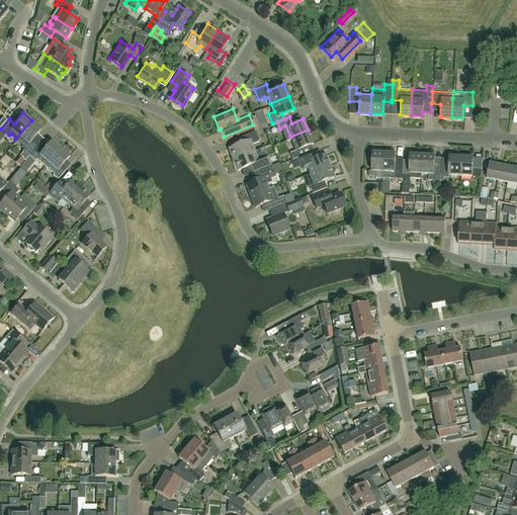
[(15,139),(20,143),(20,145),(22,147),(21,149),(27,154),(35,144),(29,139),(39,127),(31,120),(15,139)]
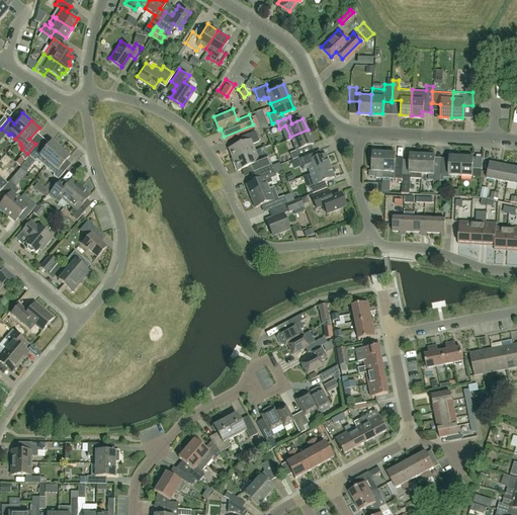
[(42,134),(50,127),(46,123),(38,130),(42,134)]
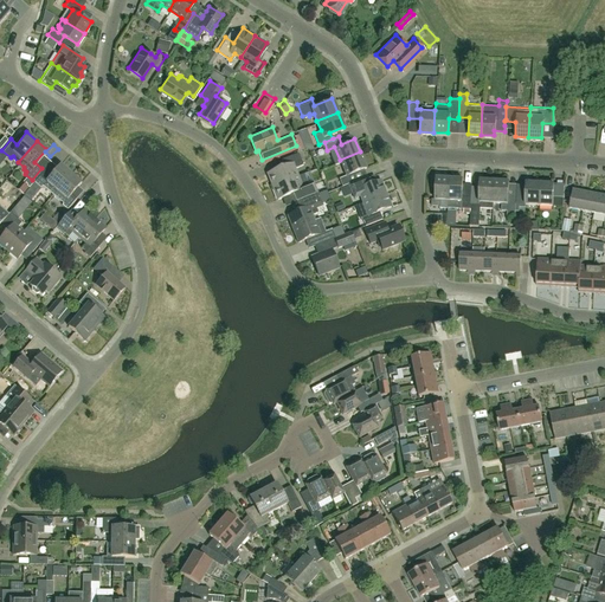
[(296,174),(294,166),(302,162),(297,150),(277,159),(280,164),(266,170),(271,183),(296,174)]
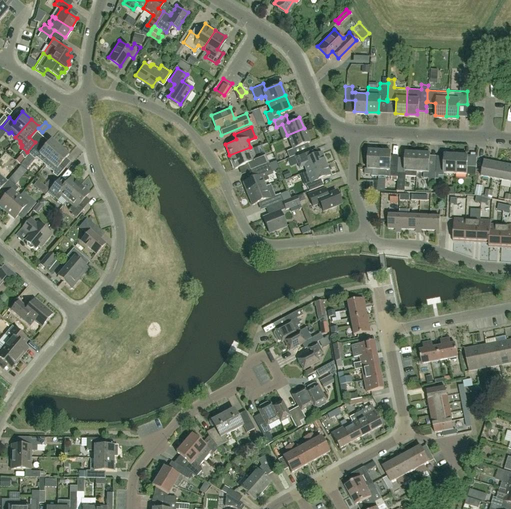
[(287,135),(291,146),(285,149),(288,155),(300,150),(297,144),(308,139),(304,128),(287,135)]
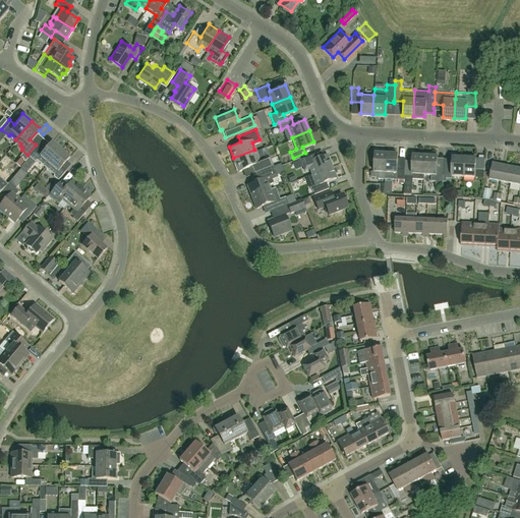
[(27,155),(29,155),(34,160),(36,158),(45,165),(59,148),(51,139),(42,150),(36,145),(27,155)]
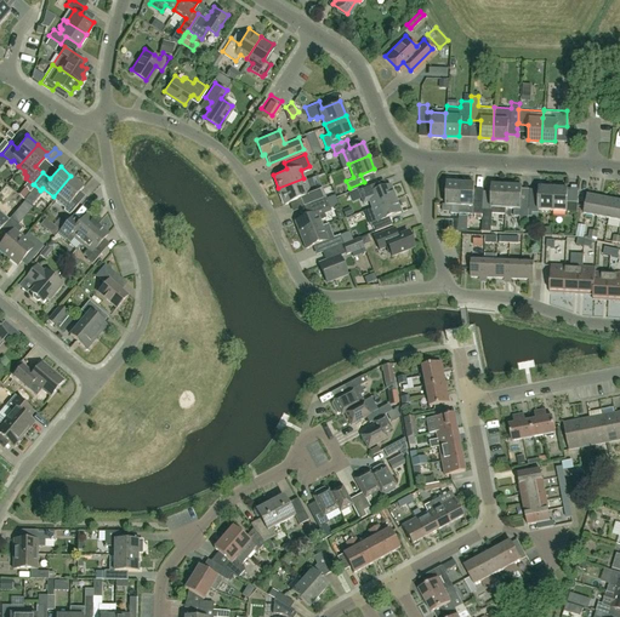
[(62,207),(68,212),(78,201),(72,196),(81,184),(70,176),(53,196),(63,206),(62,207)]
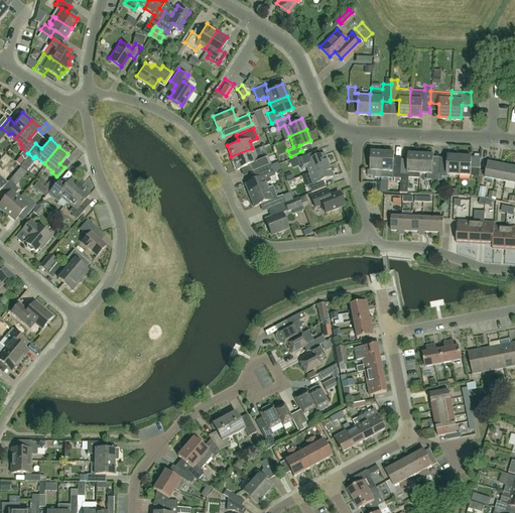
[(236,167),(247,163),(250,170),(269,163),(266,155),(262,157),(258,146),(252,148),(231,156),(236,167)]
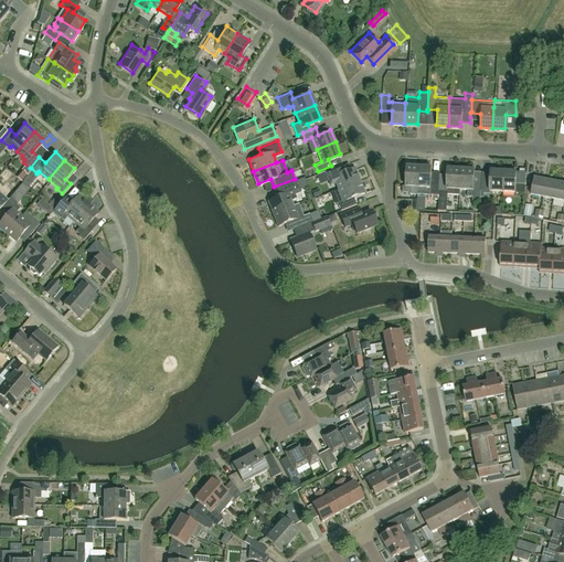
[(358,178),(353,166),(348,168),(346,162),(325,170),(329,182),(334,180),(338,187),(358,178)]
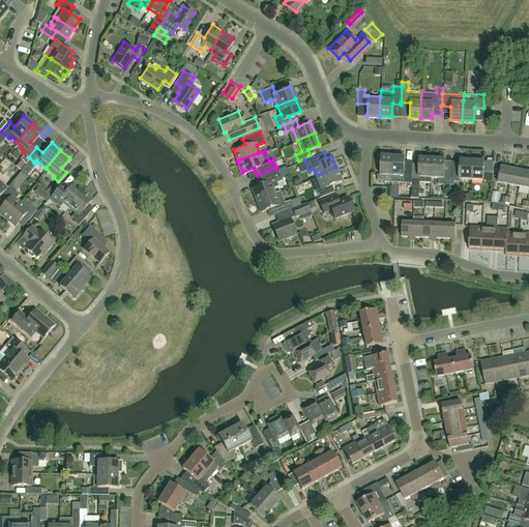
[(383,179),(390,179),(392,153),(380,153),(379,172),(376,172),(376,177),(383,178),(383,179)]
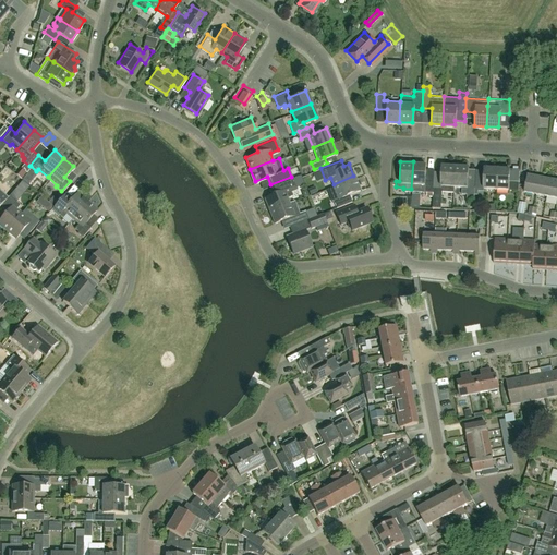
[(413,161),(411,189),(432,190),(432,185),(433,179),(424,179),(425,163),(413,161)]
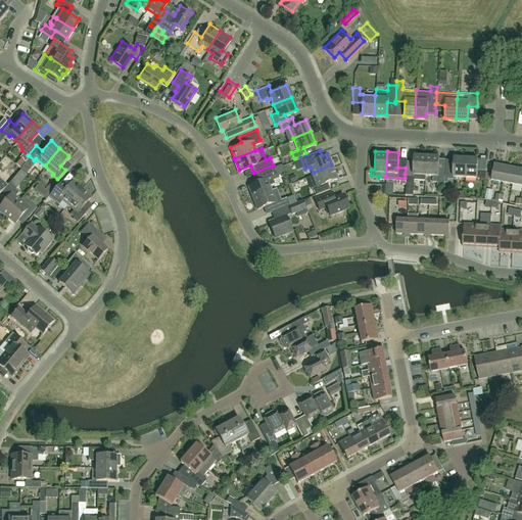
[(19,152),(17,160),(24,162),(26,154),(19,152)]
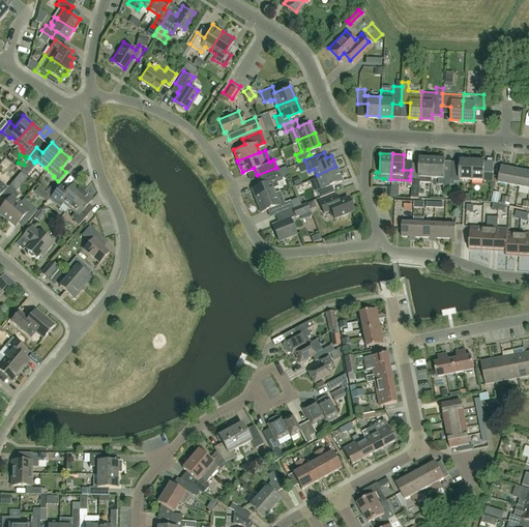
[(431,175),(432,155),(418,155),(417,174),(419,175),(419,176),(410,176),(410,180),(410,195),(418,195),(418,180),(431,181),(431,175)]
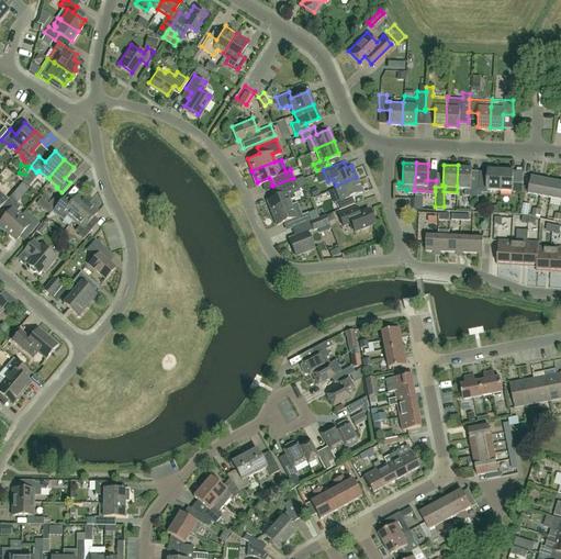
[(477,199),(477,187),(478,179),(470,179),(471,166),(458,165),(457,186),(464,187),(463,192),(469,193),(469,199),(477,199)]
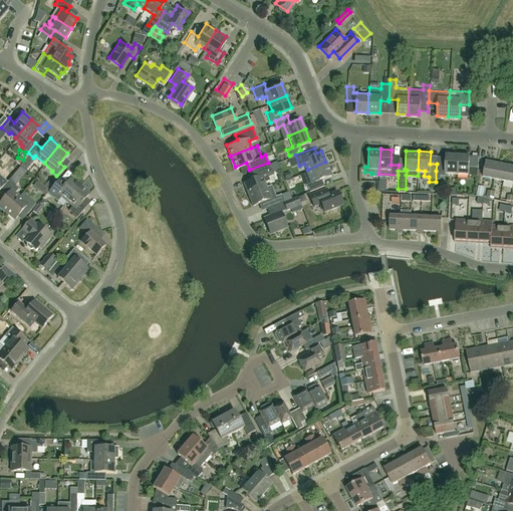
[(457,153),(457,172),(477,173),(477,165),(468,165),(469,154),(468,154),(468,152),(457,151),(457,153)]
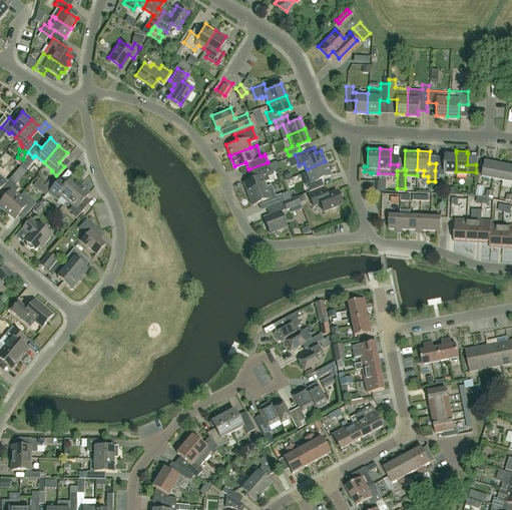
[(435,170),(456,171),(456,152),(444,152),(444,162),(436,162),(436,163),(435,170)]
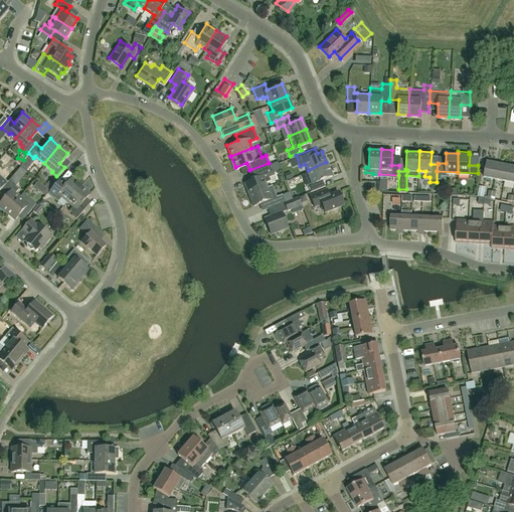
[(483,175),(494,177),(497,161),(486,159),(483,175)]
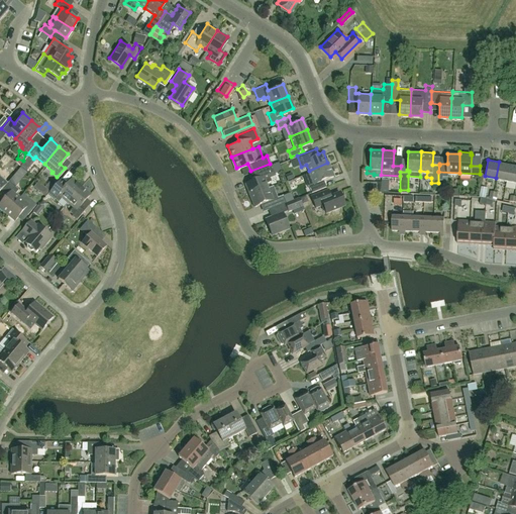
[(509,164),(499,162),(496,178),(506,180),(509,164)]
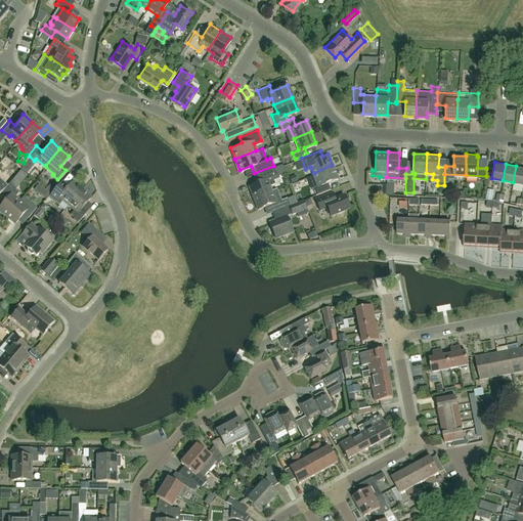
[(330,187),(327,180),(337,177),(332,165),(313,173),(317,184),(312,186),(315,192),(330,187)]
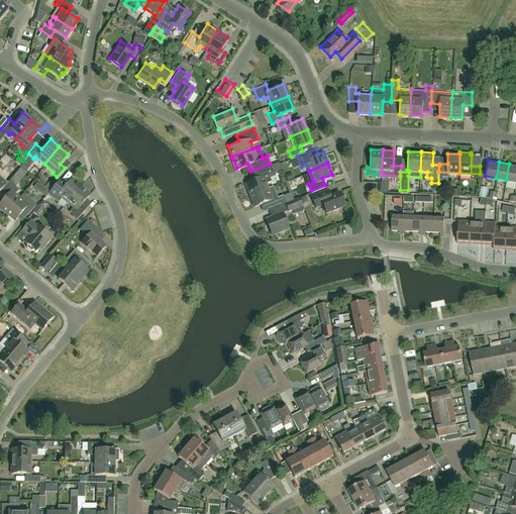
[(248,193),(268,186),(266,181),(270,179),(268,173),(273,171),(270,164),(250,171),(253,178),(244,182),(248,193)]
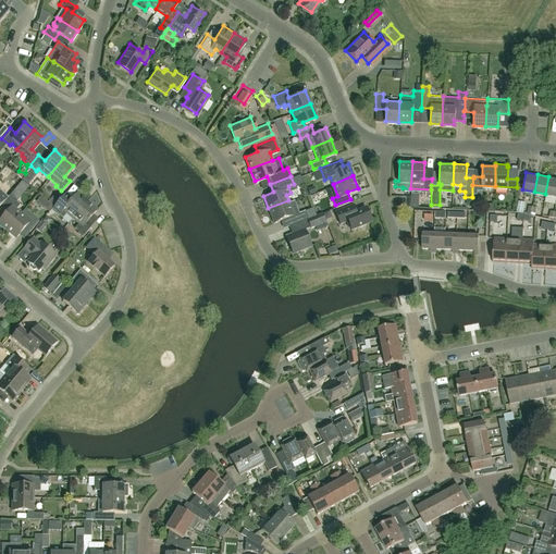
[(555,193),(555,177),(548,176),(545,194),(555,195),(555,193)]
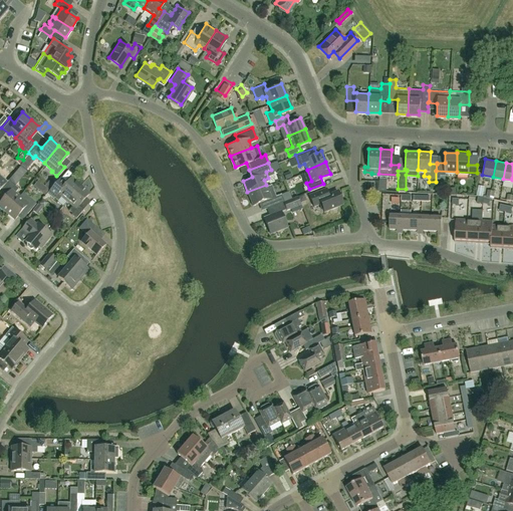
[(334,182),(345,180),(343,172),(332,174),(334,182)]
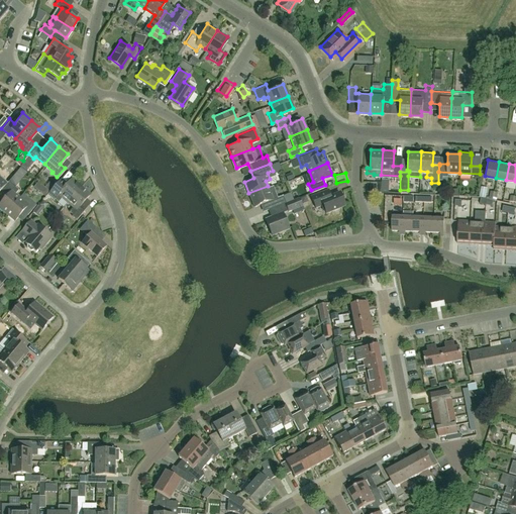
[(60,176),(46,193),(53,198),(54,197),(57,200),(61,195),(67,200),(80,185),(71,177),(66,182),(60,176)]
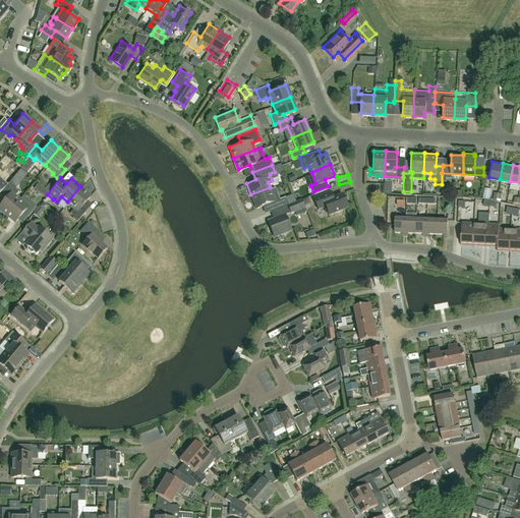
[(0,208),(5,213),(18,197),(14,193),(18,188),(8,180),(6,181),(0,189),(0,191),(5,195),(0,202),(0,208)]
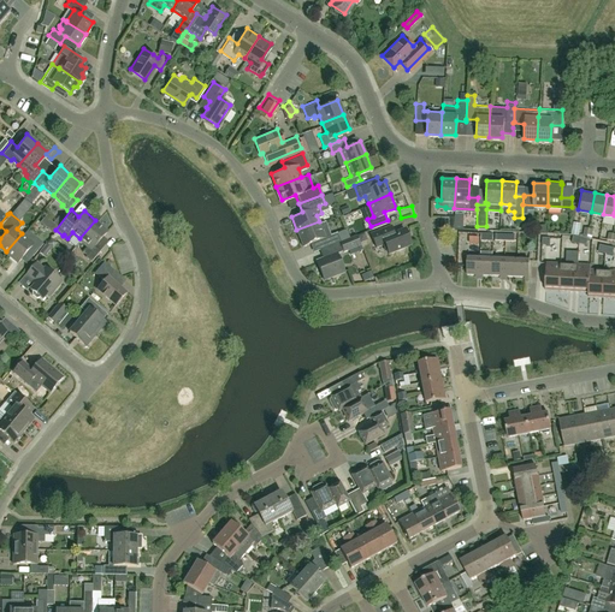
[(581,230),(584,219),(575,218),(573,227),(581,230)]
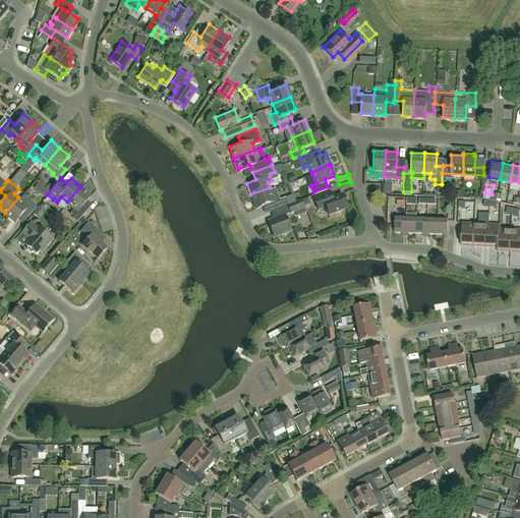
[(276,207),(286,203),(287,203),(284,194),(279,196),(274,185),(270,187),(250,194),(255,207),(273,199),(276,207)]
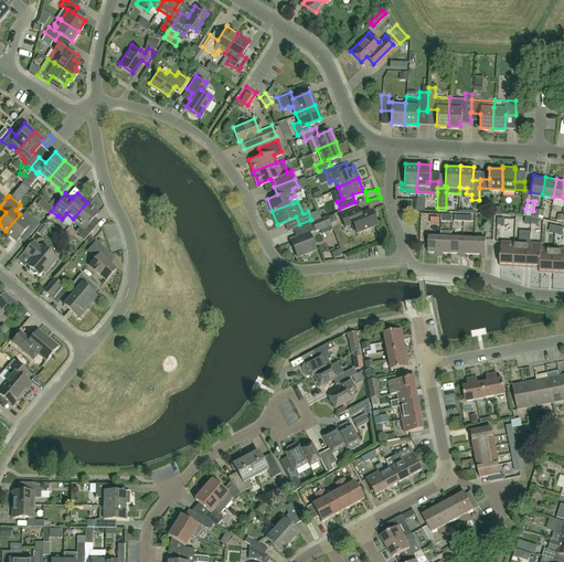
[(87,202),(73,219),(78,223),(74,229),(78,232),(77,233),(83,237),(91,228),(86,223),(97,210),(87,202)]
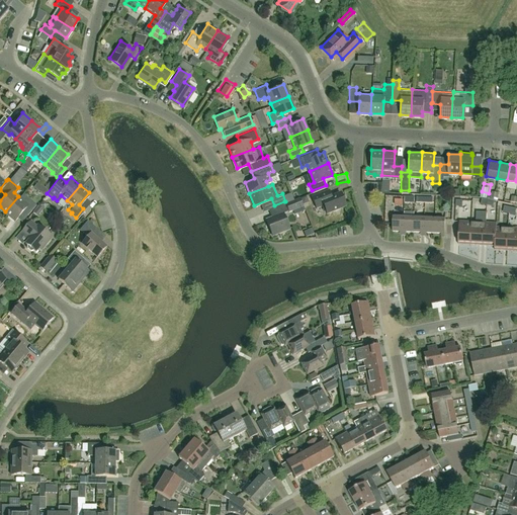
[(331,194),(328,187),(311,194),(316,205),(323,203),(326,211),(344,203),(339,190),(331,194)]
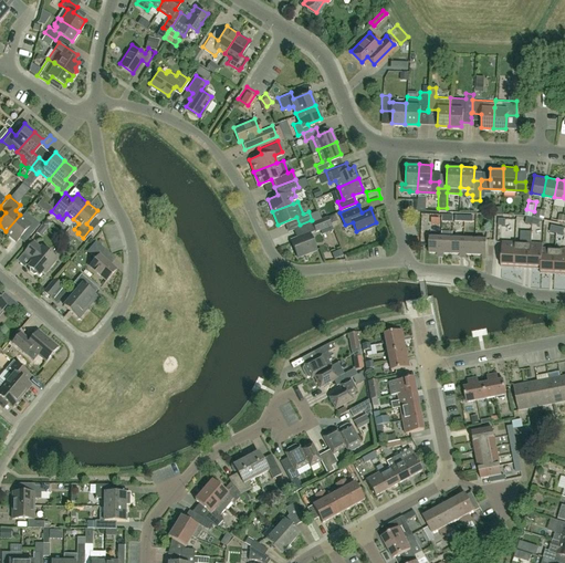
[(331,223),(327,214),(312,220),(311,220),(315,229),(331,223)]
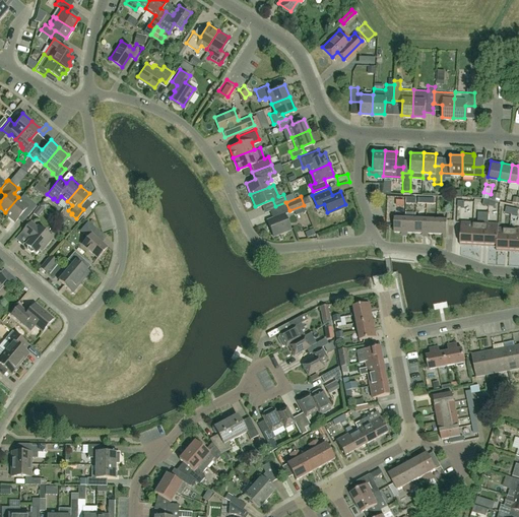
[(26,213),(36,204),(27,197),(23,201),(18,197),(5,212),(14,219),(22,210),(26,213)]
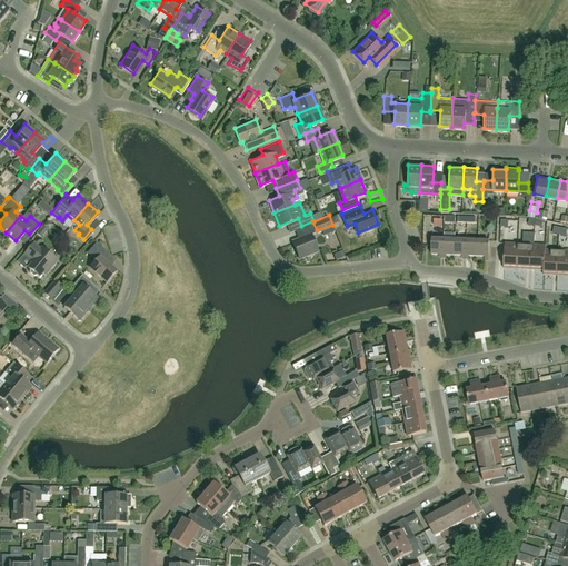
[(47,228),(41,224),(35,230),(40,236),(47,228)]
